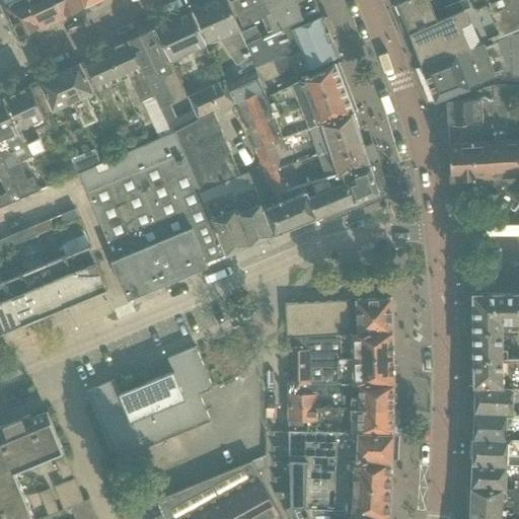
[(1,0),(4,6),(17,35),(18,38),(42,27),(29,0),(1,0)]
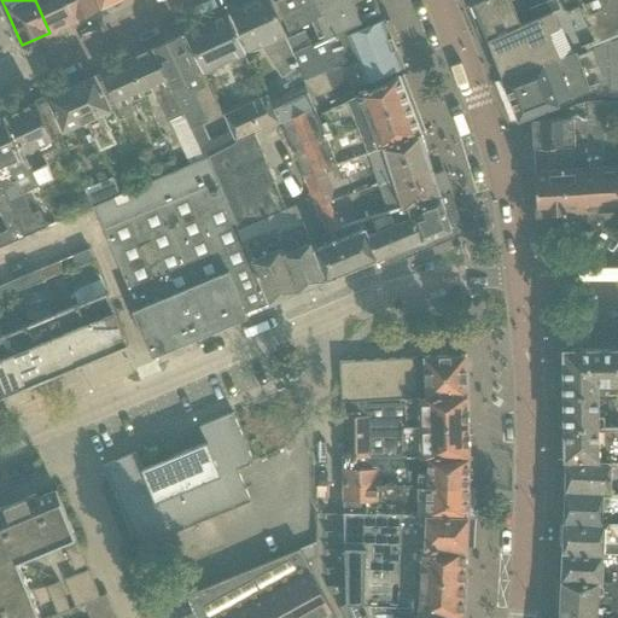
[(35,0),(50,33),(75,21),(65,0),(35,0)]
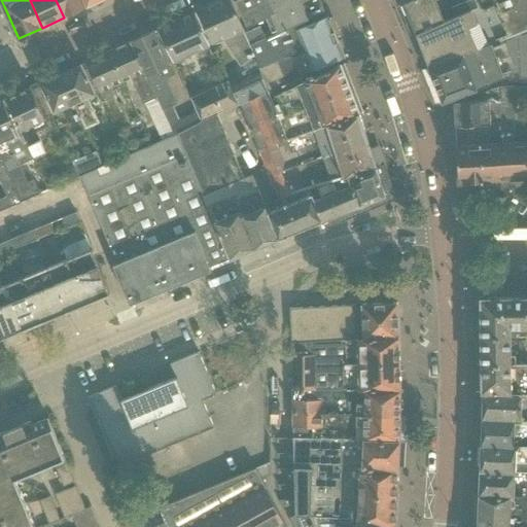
[(56,0),(64,18),(88,7),(83,0),(56,0)]
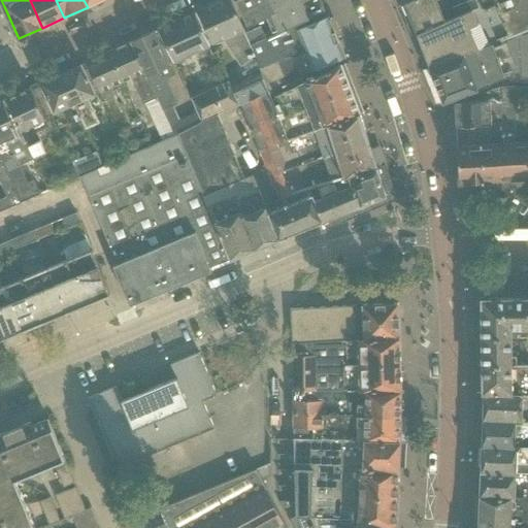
[(220,0),(198,10),(207,29),(215,44),(226,41),(243,68),(257,60),(250,44),(244,33),(236,15),(228,0),(220,0)]
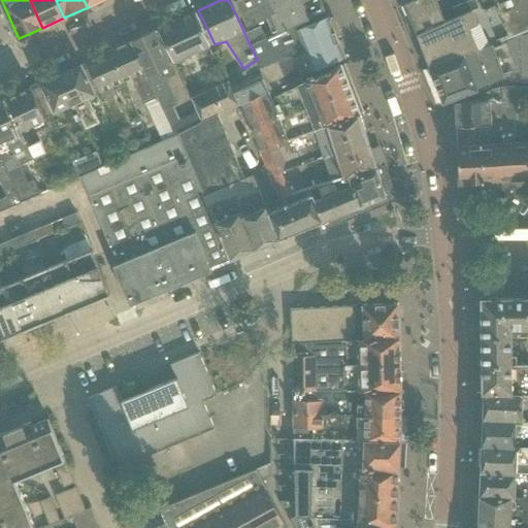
[(271,0),(235,0),(248,26),(271,15),(277,32),(285,29),(271,0)]
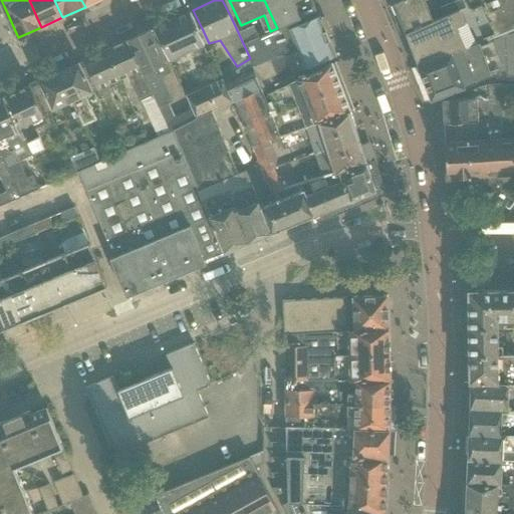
[(264,0),(277,28),(286,24),(317,11),(312,0),(264,0)]
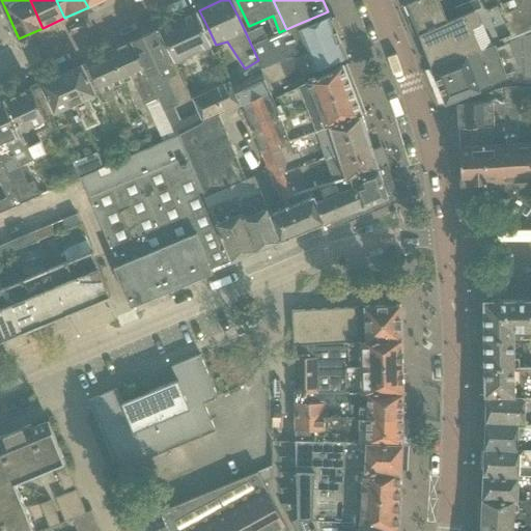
[(410,0),(406,2),(419,32),(481,6),(483,11),(508,0),(410,0)]
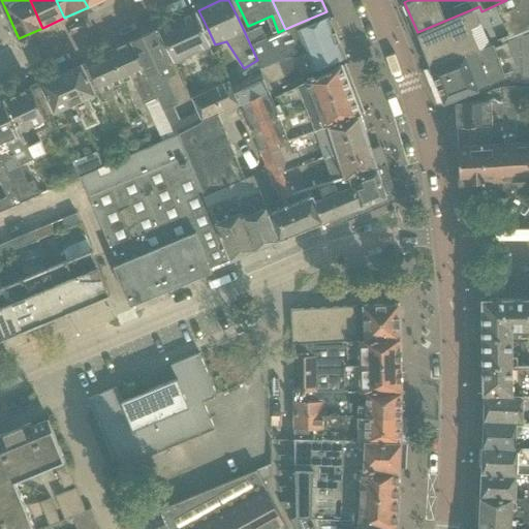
[(479,6),(417,32),(431,67),(494,43),(528,30),(528,0),(506,0),(481,11),(479,6)]
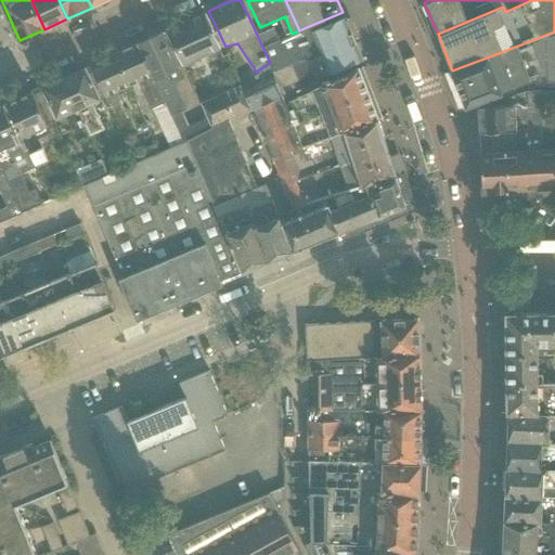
[(204,13),(167,29),(177,49),(183,65),(220,49),(213,33),(204,13)]
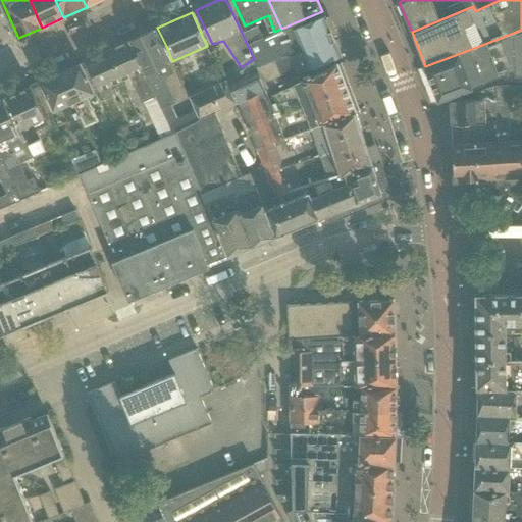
[(254,59),(259,68),(333,37),(324,16),(293,30),(291,24),(281,29),(274,32),(262,37),(247,44),(254,59)]
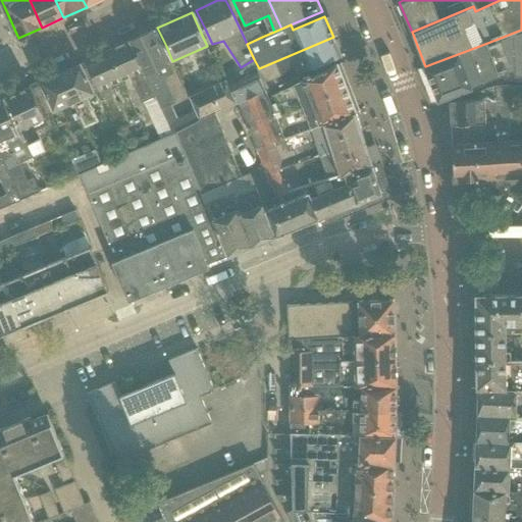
[(257,27),(242,33),(247,44),(262,37),(257,27)]
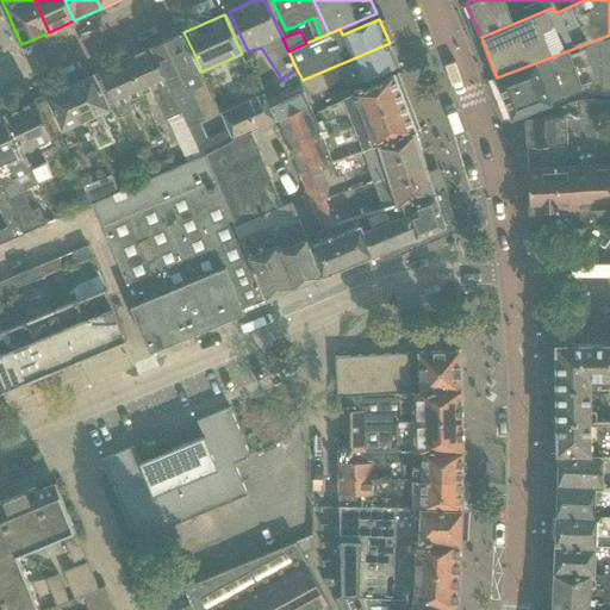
[(179,35),(153,47),(181,113),(188,128),(200,123),(205,120),(192,92),(203,87),(190,56),(179,35)]
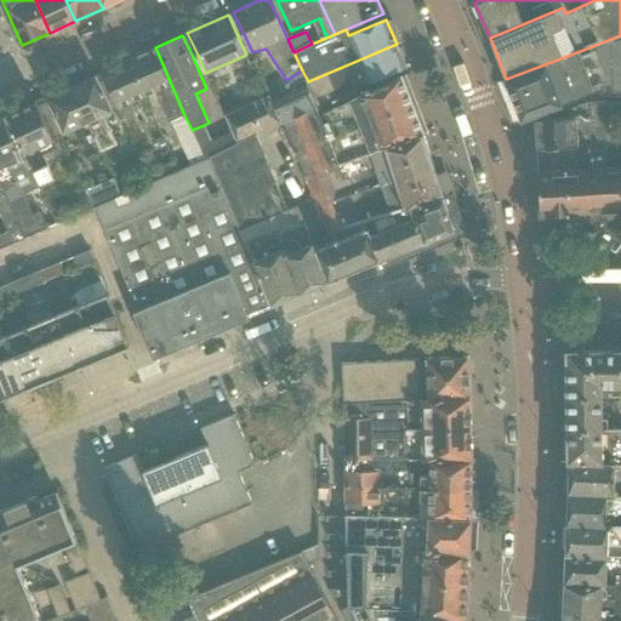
[(620,35),(580,51),(506,79),(522,119),(533,115),(543,110),(596,90),(611,96),(614,97),(620,96),(620,35)]
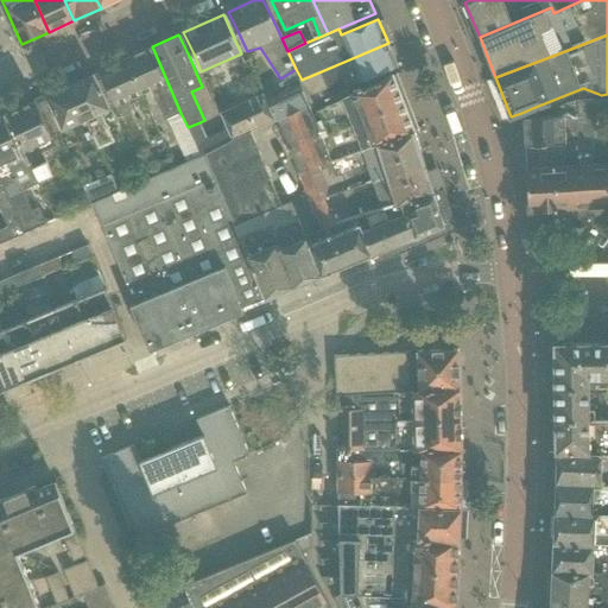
[(388,43),(302,80),(299,81),(301,83),(310,106),(361,82),(361,81),(398,65),(388,43)]
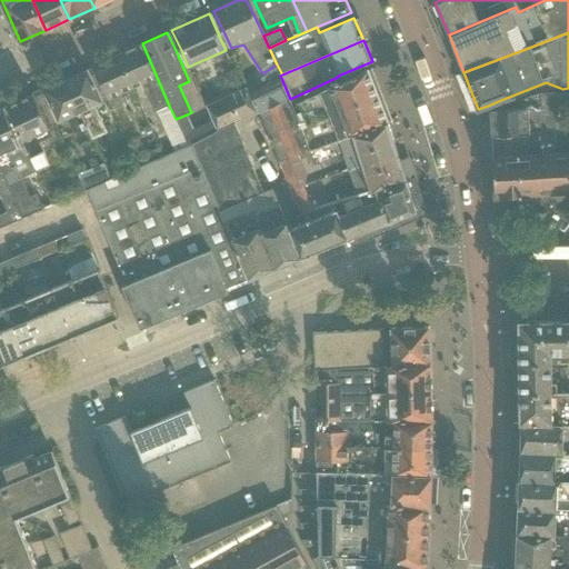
[(142,43),(118,55),(132,89),(142,85),(155,112),(156,111),(169,106),(142,43)]
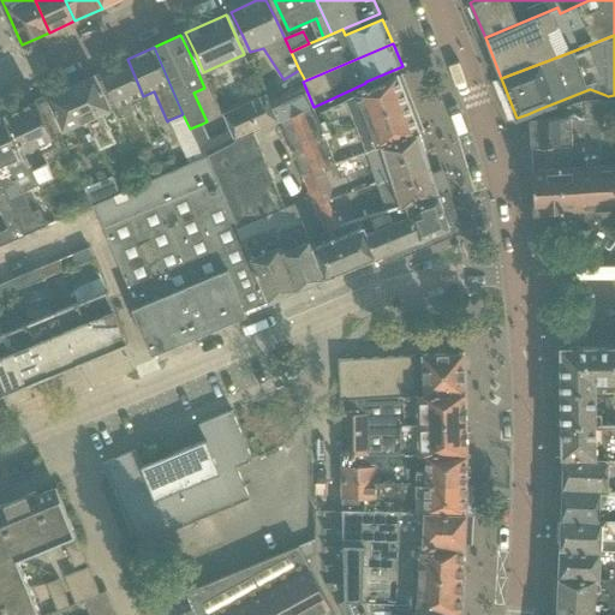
[(127,59),(101,71),(111,94),(119,112),(127,131),(129,131),(133,141),(143,136),(139,126),(129,102),(130,102),(143,96),(127,59)]
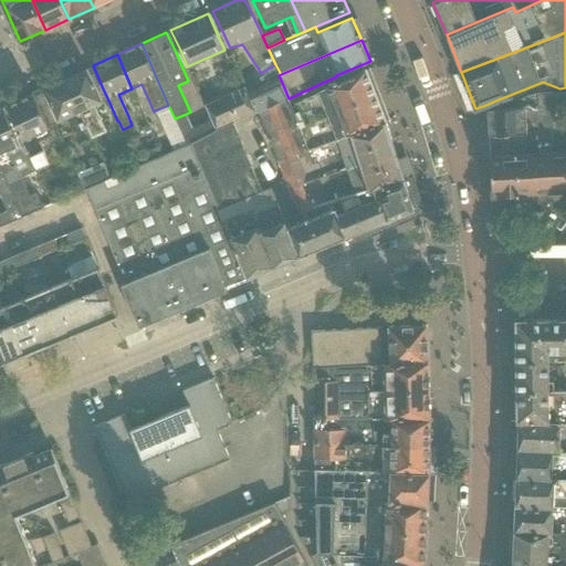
[(87,69),(65,79),(93,138),(106,132),(94,105),(103,102),(87,69)]
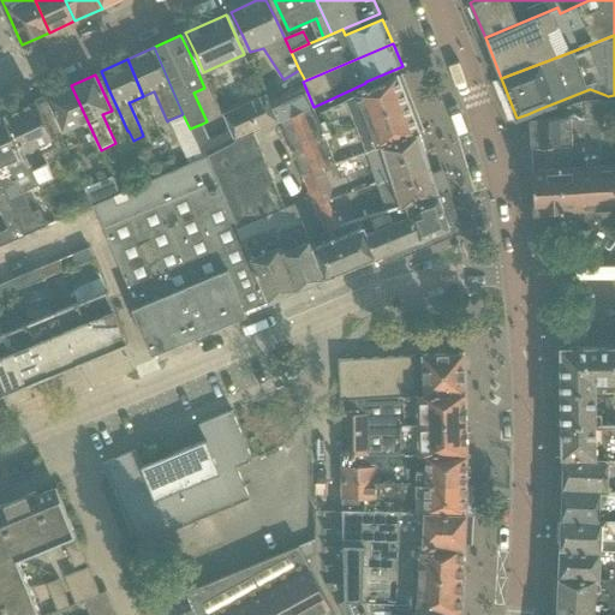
[(281,121),(303,173),(419,132),(418,130),(417,131),(412,119),(413,119),(412,117),(411,117),(406,106),(408,105),(407,102),(406,103),(401,91),(402,91),(402,89),(400,90),(395,78),(398,77),(396,76),(368,89),(365,83),(314,107),(281,121)]
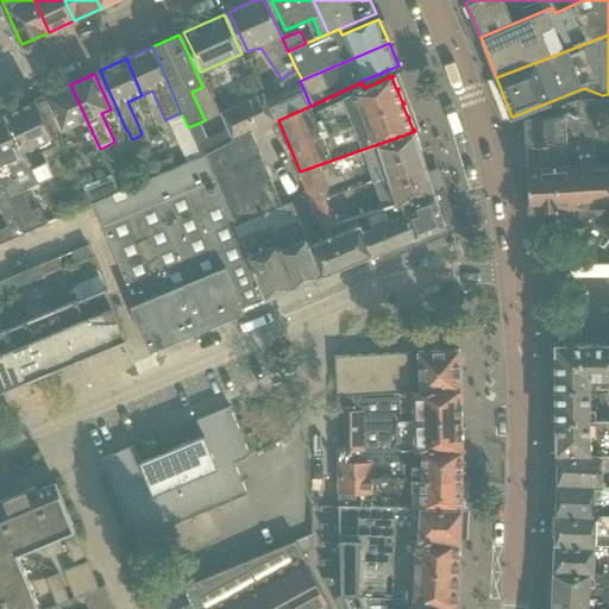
[(267,100),(265,101),(275,121),(278,120),(311,106),(301,83),(267,100)]
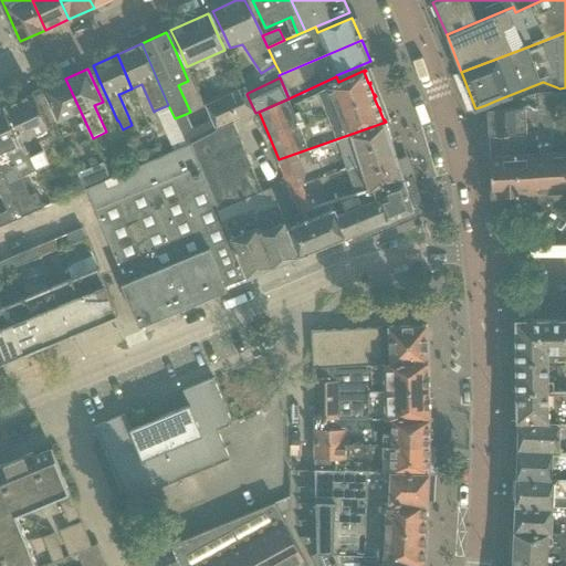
[(93,138),(65,79),(43,88),(64,136),(73,133),(79,145),(93,138)]
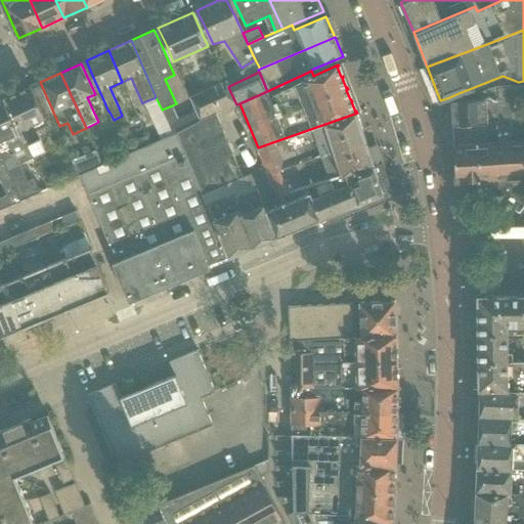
[(225,81),(190,97),(197,111),(201,121),(236,104),(228,87),(229,86),(227,80),(225,81)]
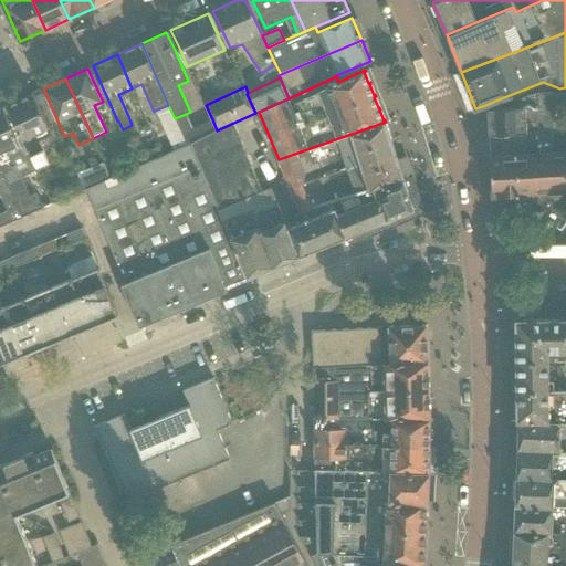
[(565,93),(565,92),(554,93),(554,94),(554,108),(565,107),(565,93)]
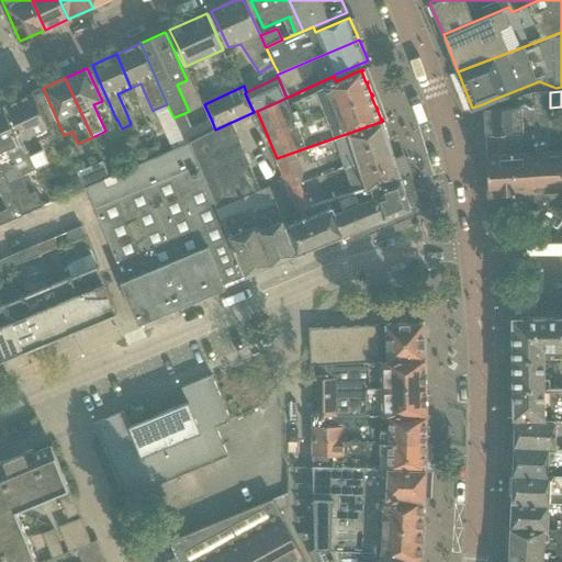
[(12,115),(17,125),(27,147),(52,135),(53,122),(47,124),(32,92),(7,105),(12,115)]
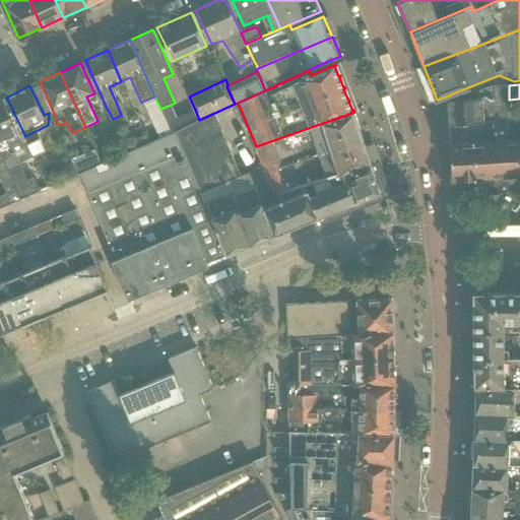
[(494,86),(448,100),(449,124),(469,122),(496,120),(507,119),(507,109),(508,109),(510,109),(510,108),(509,100),(509,86),(507,85),(506,85),(494,86)]
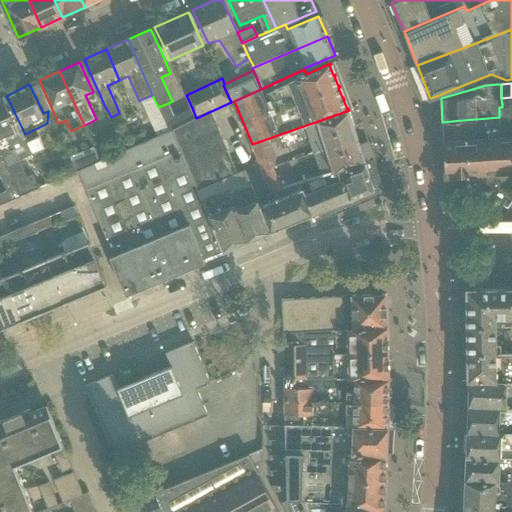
[(152,95),(140,100),(157,138),(170,133),(169,131),(165,123),(158,107),(152,95)]
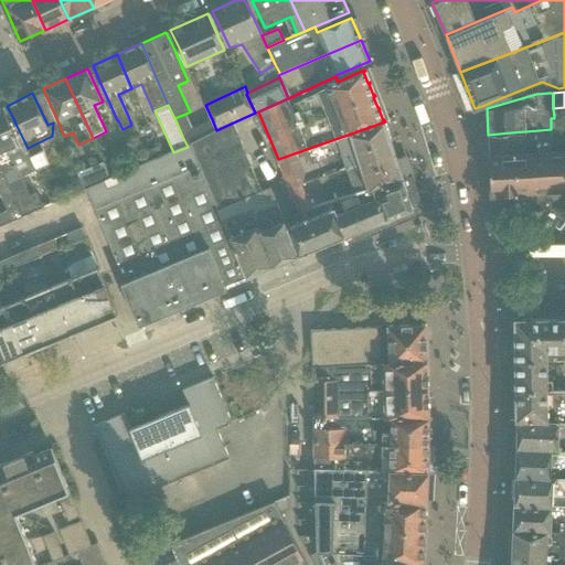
[(2,107),(0,108),(0,161),(6,173),(3,173),(19,205),(20,204),(25,202),(31,200),(21,177),(35,170),(12,116),(7,106),(2,107)]
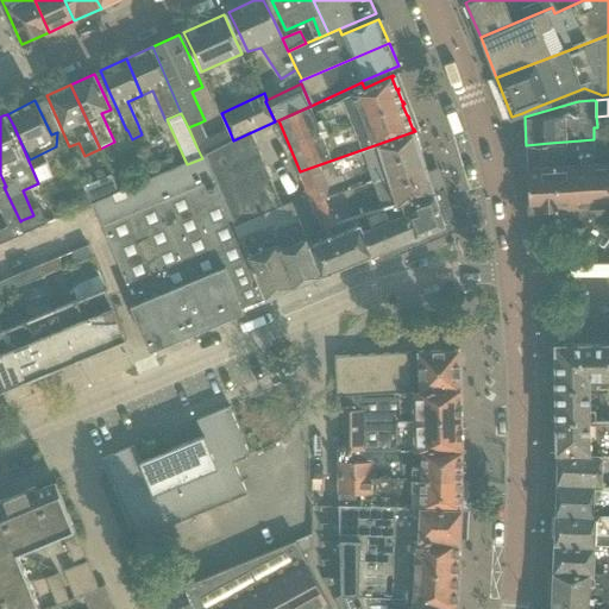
[(200,123),(188,127),(196,146),(208,138),(200,123)]
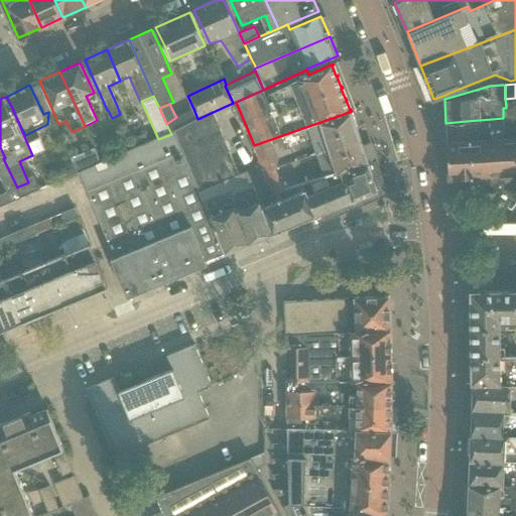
[(176,117),(166,124),(170,132),(198,119),(194,109),(176,117)]
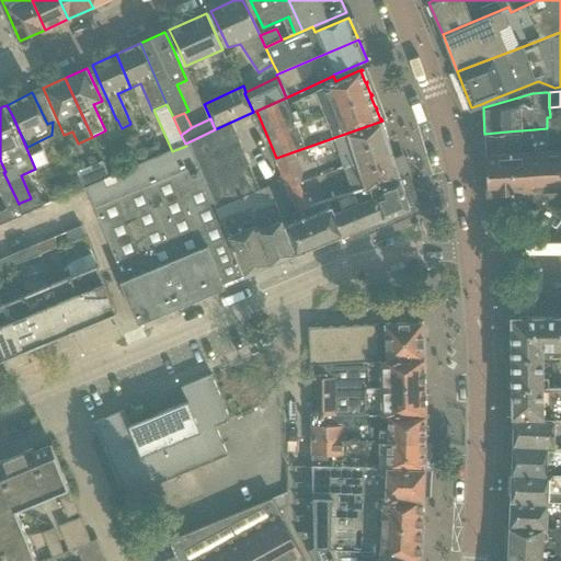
[(276,158),(287,186),(391,149),(382,121),(276,158)]
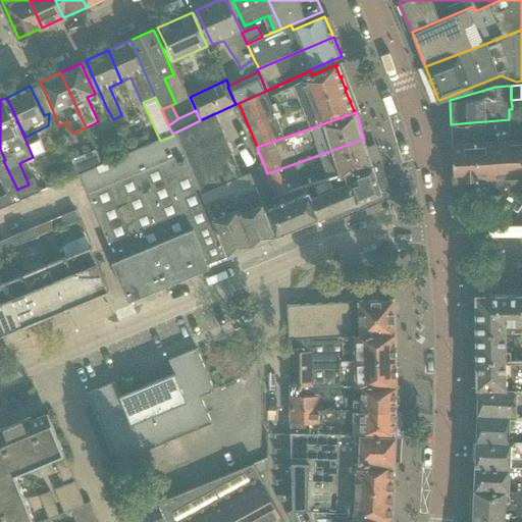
[(191,132),(196,143),(223,132),(218,119),(191,132)]
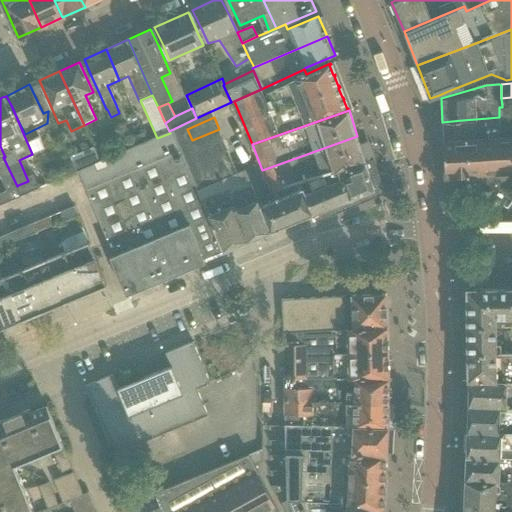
[(462,120),(442,122),(443,142),(478,140),(478,129),(488,128),(498,128),(499,128),(499,117),(488,118),(462,120)]
